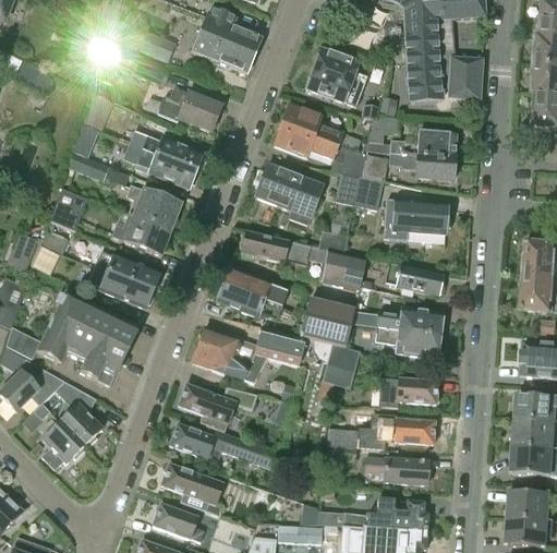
[(0,0),(0,23),(1,21),(3,21),(11,0),(0,0)]
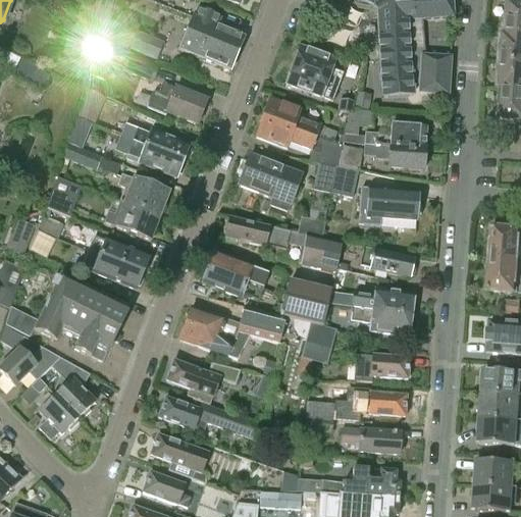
[(146,0),(144,5),(188,22),(187,26),(208,34),(206,39),(237,51),(244,35),(217,23),(220,15),(198,5),(194,14),(162,1),(161,2),(156,0),(146,0)]
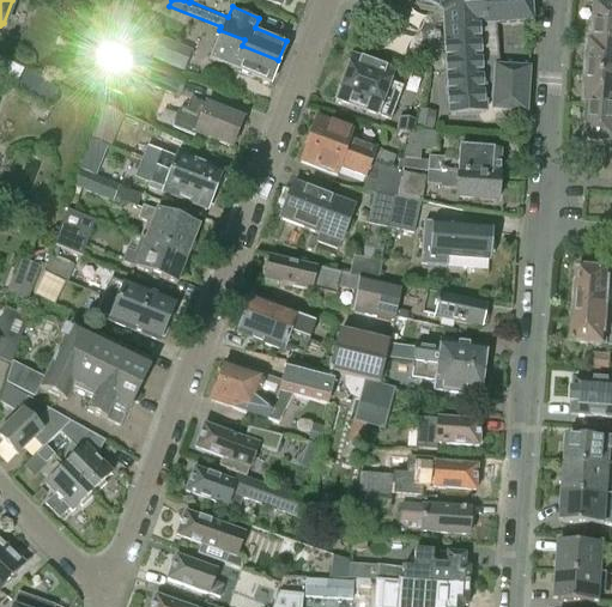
[(484,110),(483,95),(494,95),(492,107),(526,109),(529,65),(498,62),(495,23),(532,18),(531,0),(428,0),(441,5),(444,11),(450,111),(484,110)]
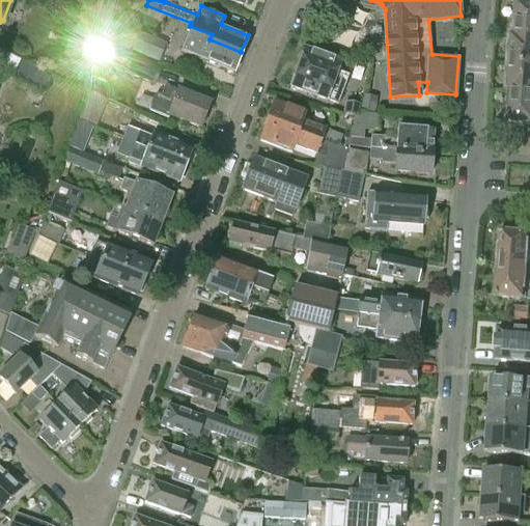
[(514,30),(514,31),(529,33),(529,1),(517,0),(515,18),(510,23),(514,30)]
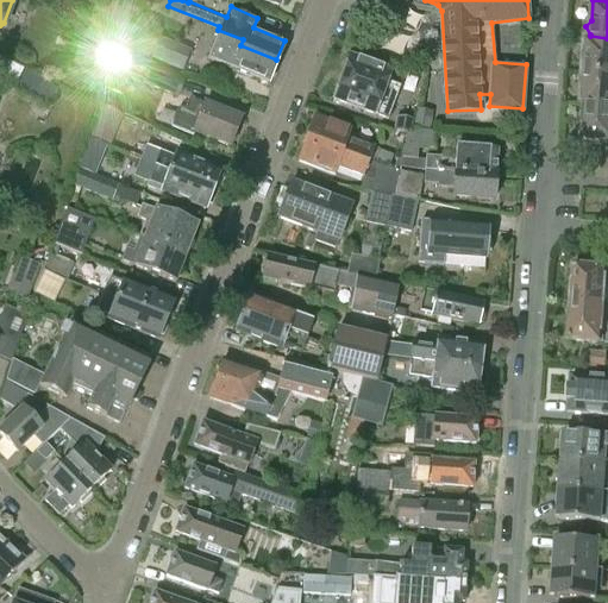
[(243,39),(218,30),(207,55),(268,80),(276,60),(240,45),(243,39)]
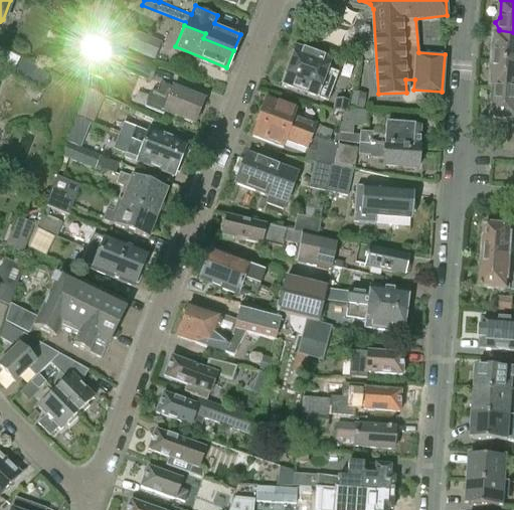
[(128,45),(153,55),(159,39),(135,29),(128,45)]
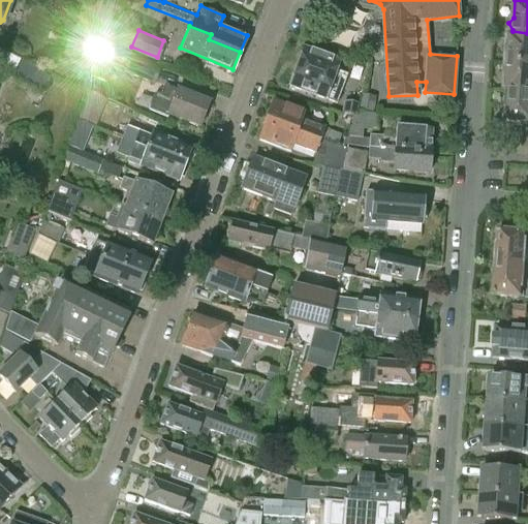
[(508,31),(506,60),(527,61),(527,33),(513,31),(508,31)]
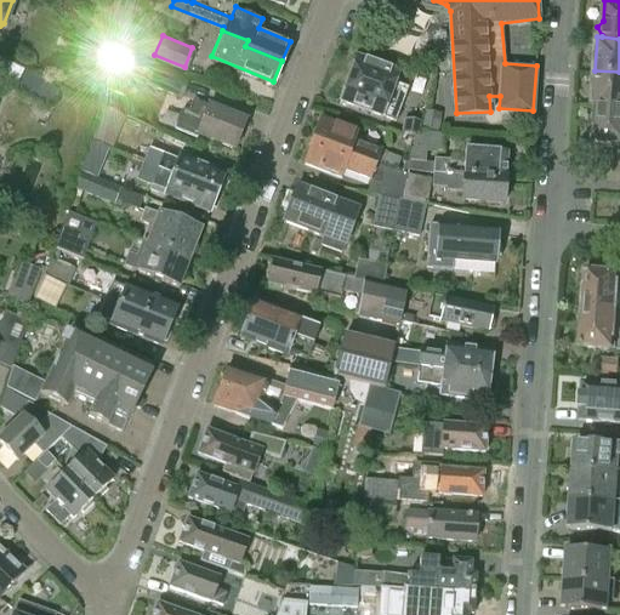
[(396,79),(399,68),(357,52),(340,97),(382,113),(396,118),(409,84),(396,79)]
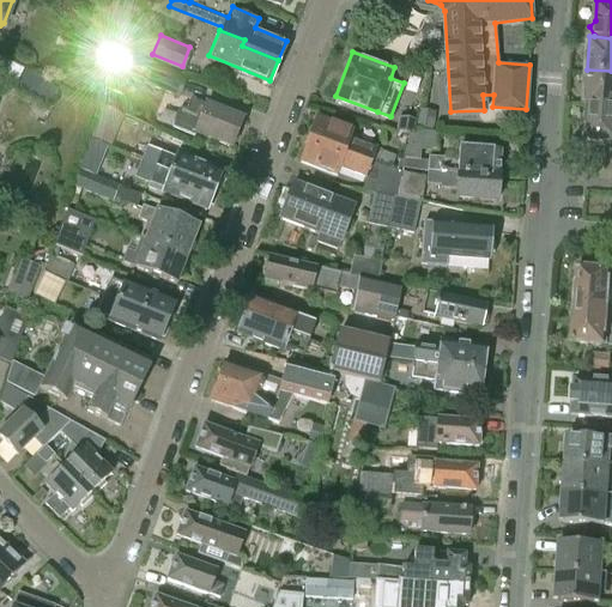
[(10,84),(48,103),(59,84),(19,65),(10,84)]
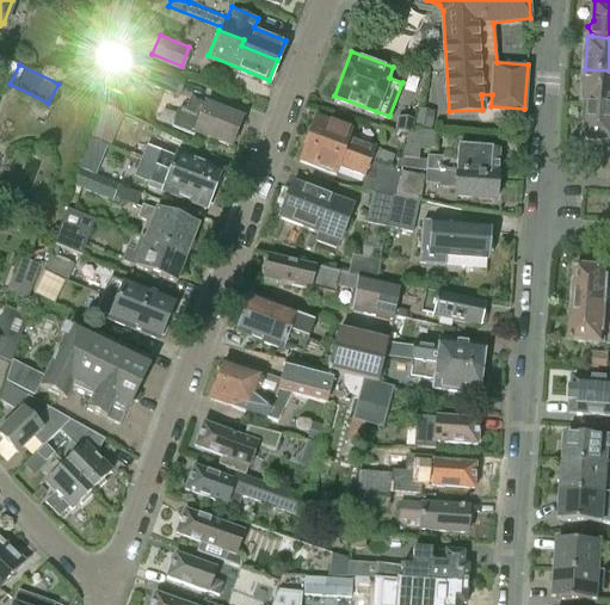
[(68,67),(61,80),(71,85),(78,72),(68,67)]
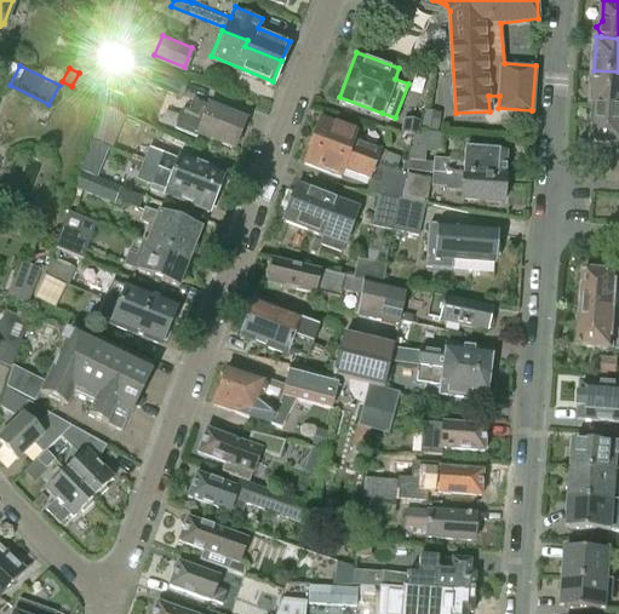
[(618,72),(594,70),(591,103),(596,103),(618,104),(618,72)]
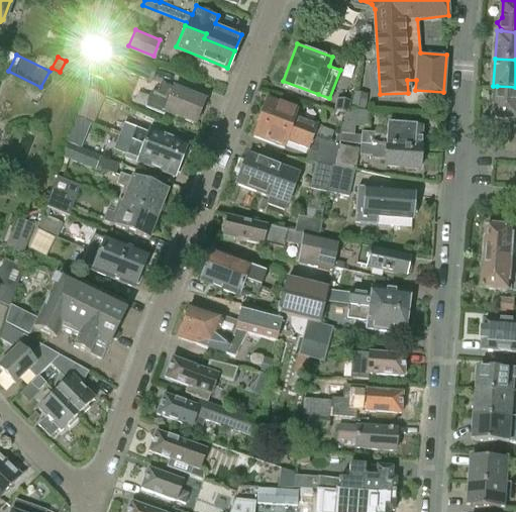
[(152,89),(145,105),(163,111),(164,108),(196,120),(205,97),(161,80),(157,91),(152,89)]
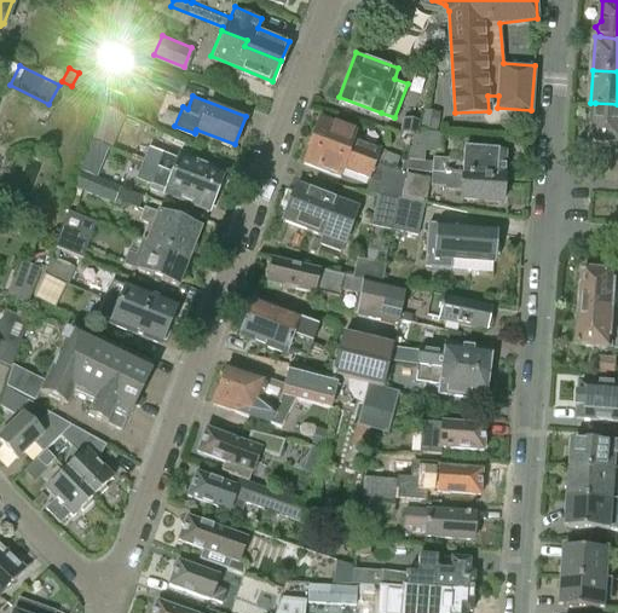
[(595,105),(590,113),(594,120),(593,139),(617,140),(617,104),(595,103),(595,105)]
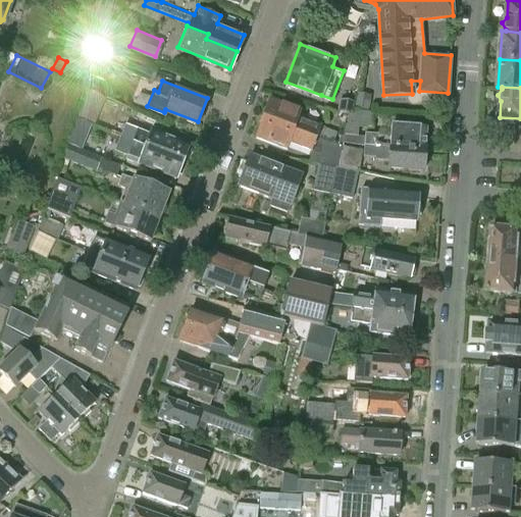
[(359,91),(357,106),(370,108),(372,93),(359,91)]
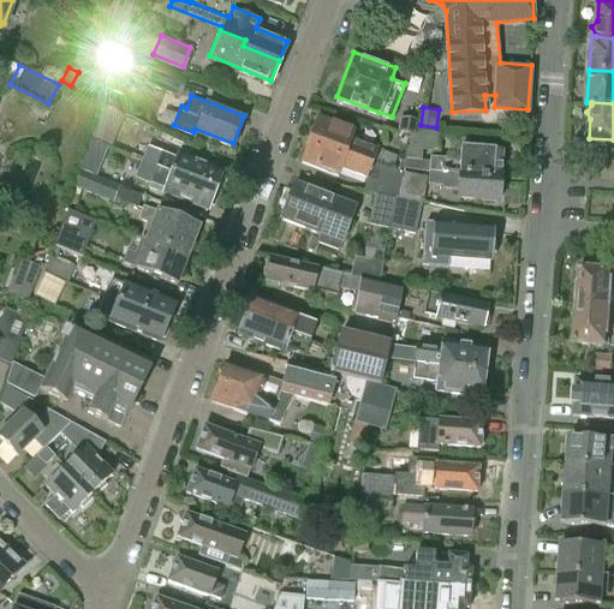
[(319,114),(310,137),(394,166),(400,151),(352,133),(355,127),(319,114)]
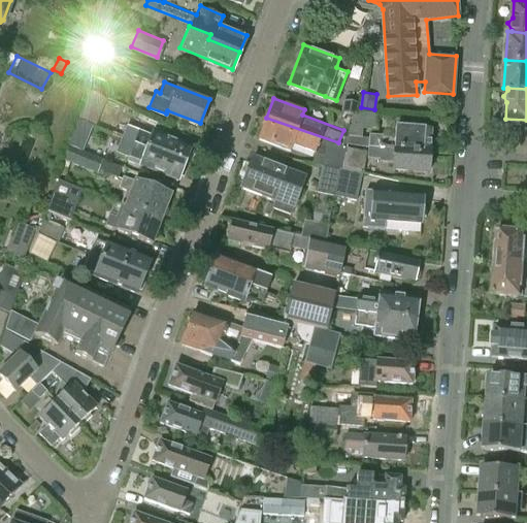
[(344,98),(342,110),(353,111),(357,111),(357,110),(359,99),(344,98)]
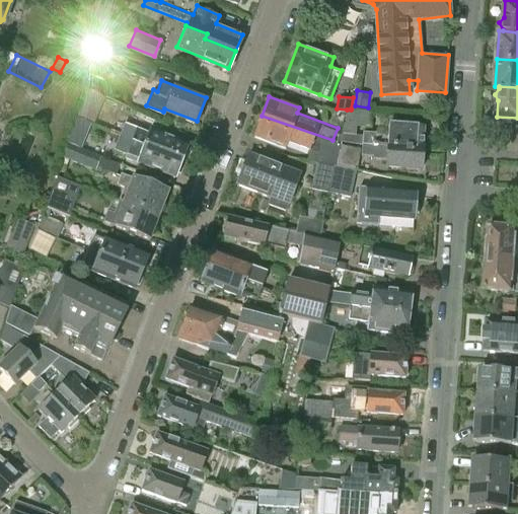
[(94,122),(98,111),(81,102),(76,115),(94,122)]
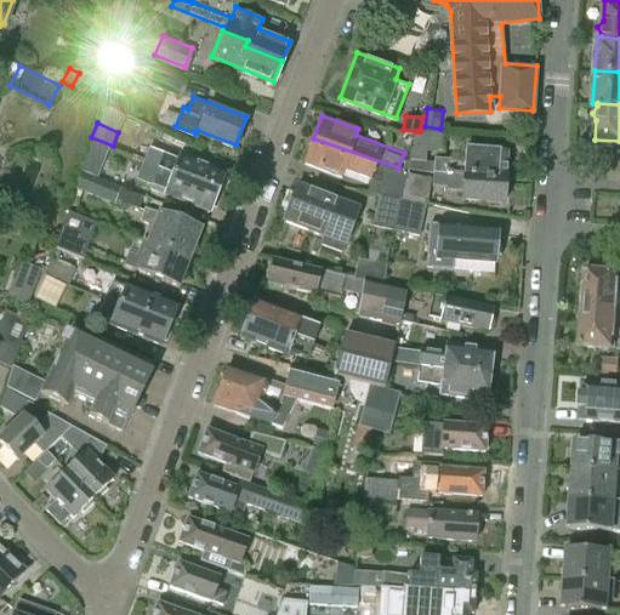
[(415,131),(408,171),(426,175),(428,148),(443,149),(444,132),(420,130),(420,131),(415,131)]
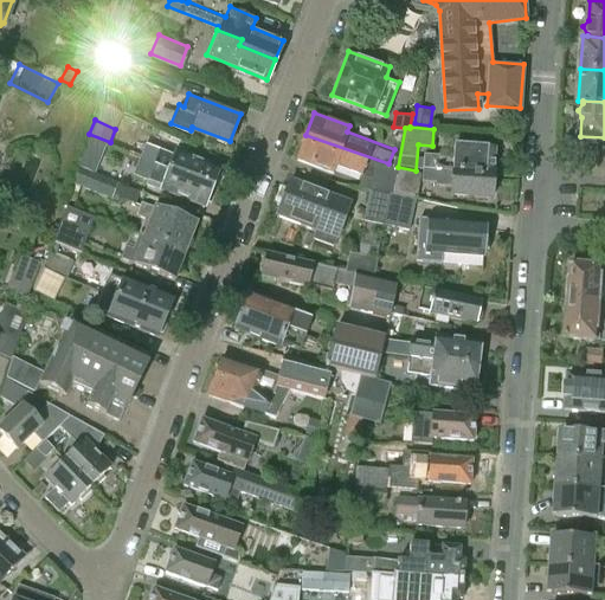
[(89,135),(78,163),(94,171),(105,141),(89,135)]
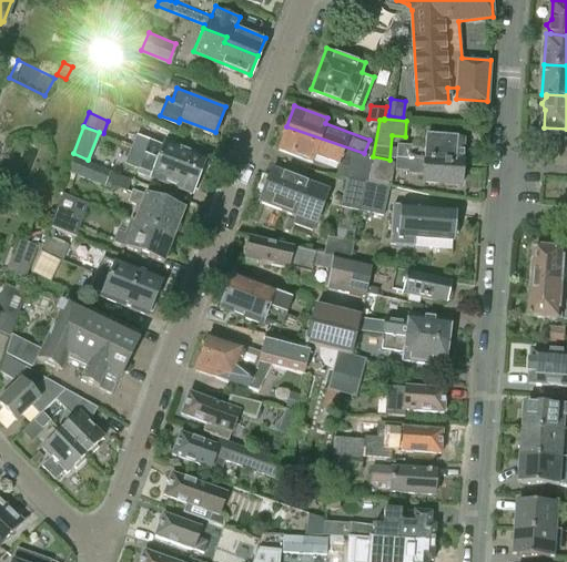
[(335,173),(368,180),(373,156),(364,153),(286,126),(279,146),(312,159),(315,152),(340,161),(335,173)]
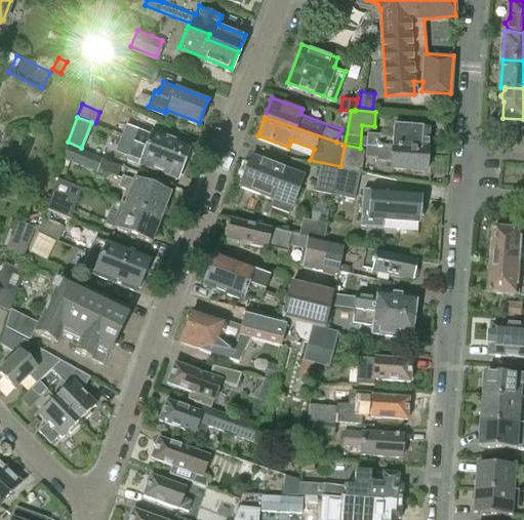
[(125,124),(121,136),(184,160),(190,144),(152,129),(150,133),(125,124)]
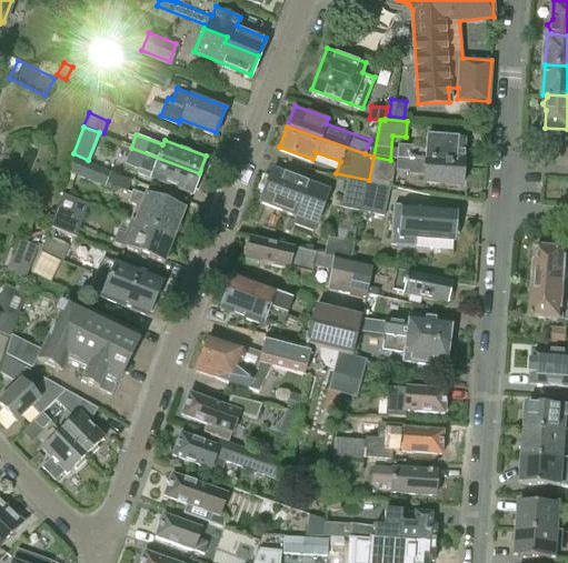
[(397,141),(396,154),(462,160),(465,137),(426,134),(425,144),(397,141)]
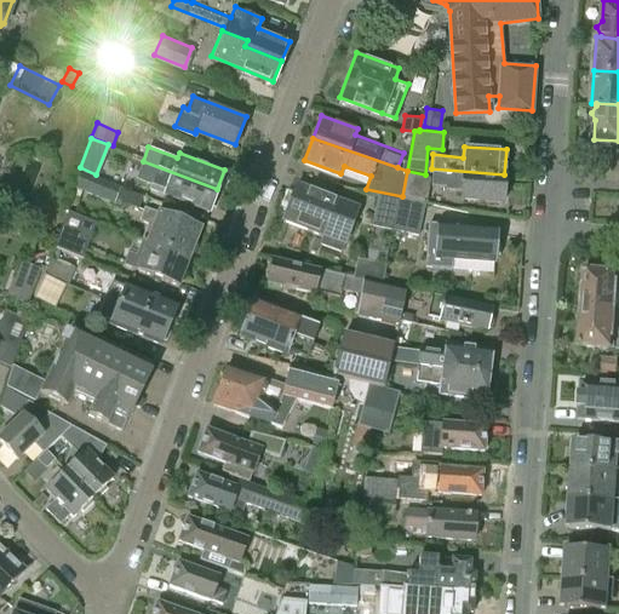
[(217,189),(143,161),(137,176),(166,187),(164,191),(210,208),(217,189)]
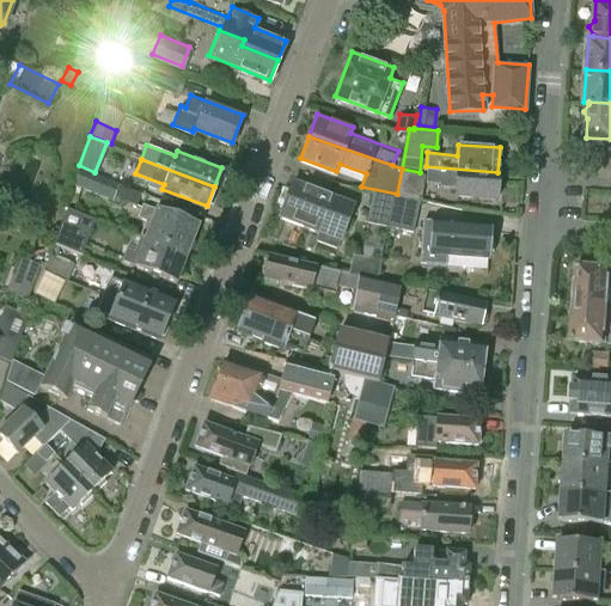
[(79,165),(73,182),(111,199),(114,194),(136,203),(141,190),(118,182),(95,172),(79,165)]
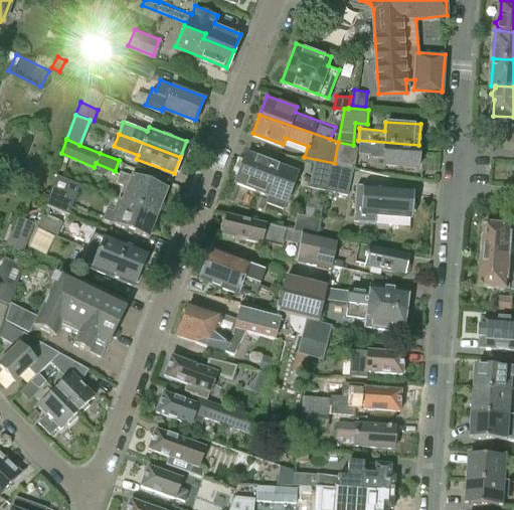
[(338,142),(334,163),(354,167),(357,151),(382,153),(381,163),(417,166),(418,145),(358,140),(357,146),(353,145),(338,142)]
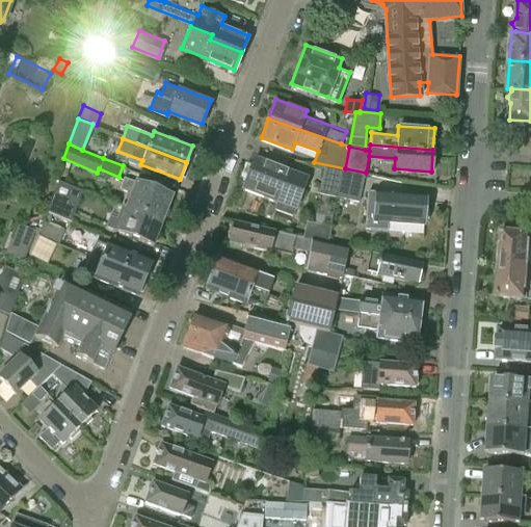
[(275,207),(292,213),(308,170),(292,164),(291,169),(255,156),(243,187),(277,201),(275,207)]
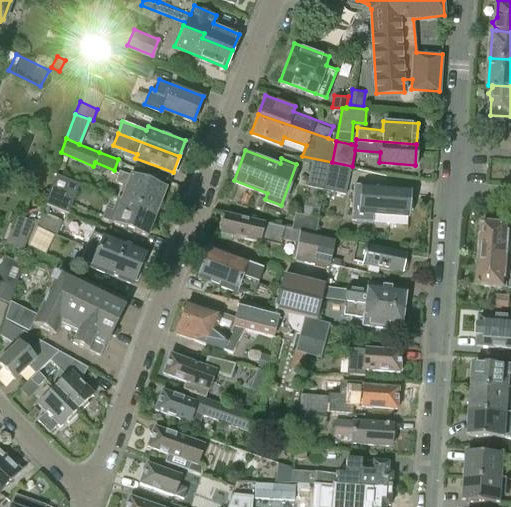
[(307,184),(324,187),(329,162),(312,159),(307,184)]
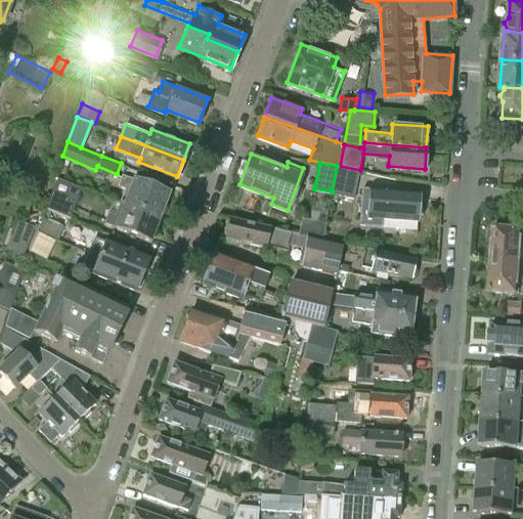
[(337,166),(332,191),(354,197),(359,171),(337,166)]
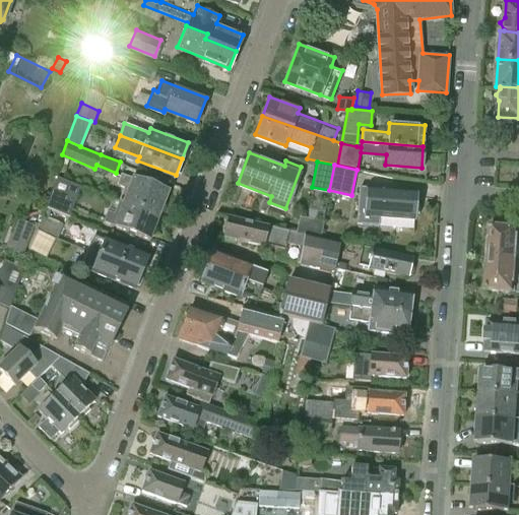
[(121,172),(117,183),(129,188),(124,200),(158,213),(159,210),(163,209),(165,203),(163,201),(167,189),(121,172)]
